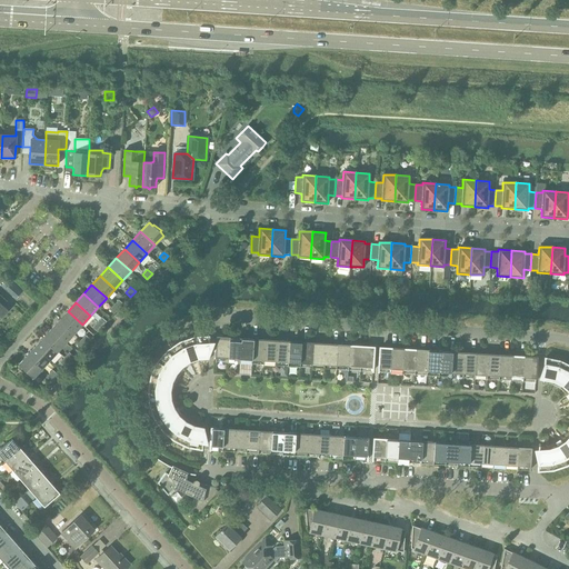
[(113,313),(119,308),(115,305),(109,310),(113,313)]
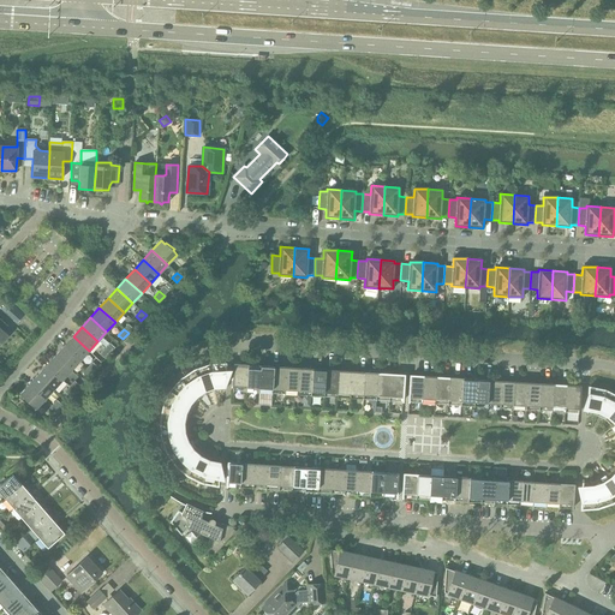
[(64,346),(81,360),(89,351),(73,336),(64,346)]
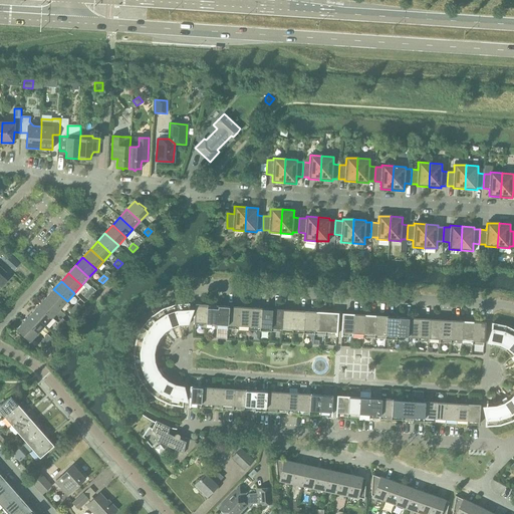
[(53,289),(46,297),(59,309),(67,301),(53,289)]
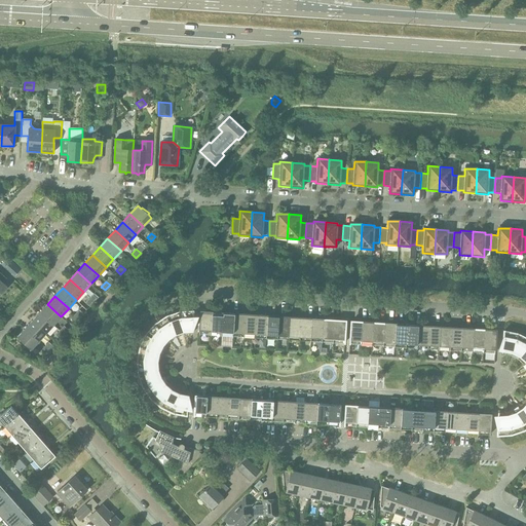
[(89,306),(95,301),(90,298),(85,303),(89,306)]
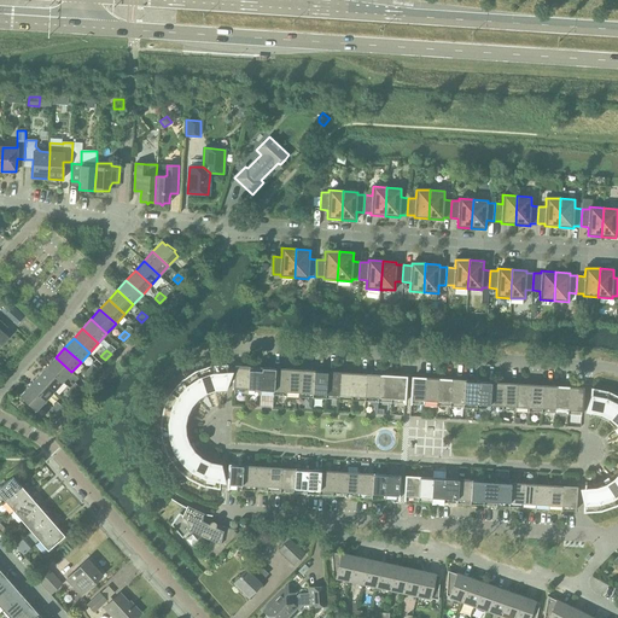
[(56,357),(47,367),(63,382),(71,372),(56,357)]
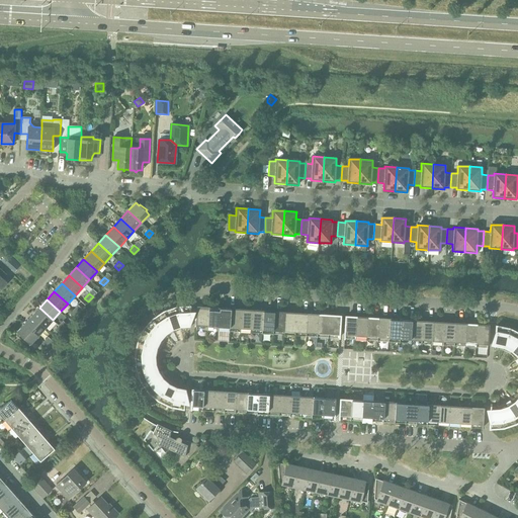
[(180,329),(188,329),(190,307),(176,308),(175,308),(180,329)]
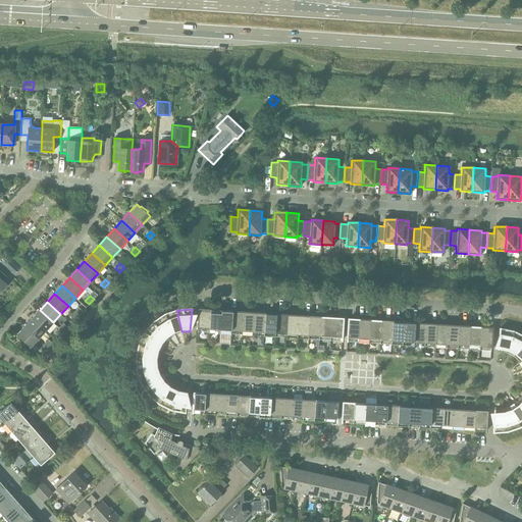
[(198,331),(209,332),(210,310),(199,309),(198,331)]
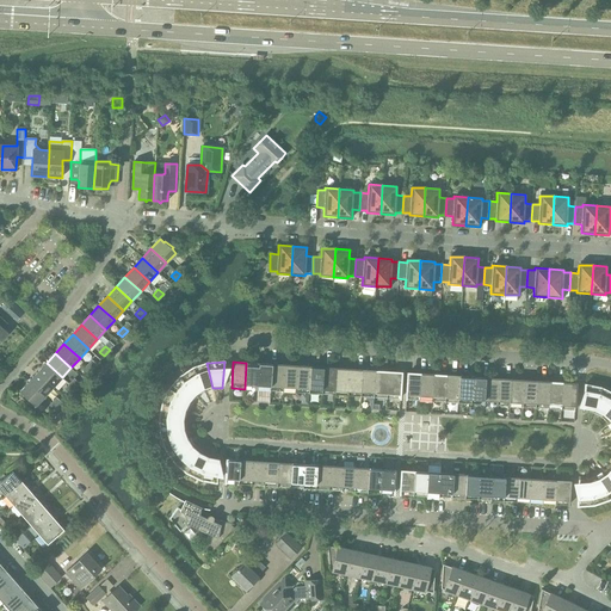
[(47,363),(37,372),(54,387),(62,377),(47,363)]
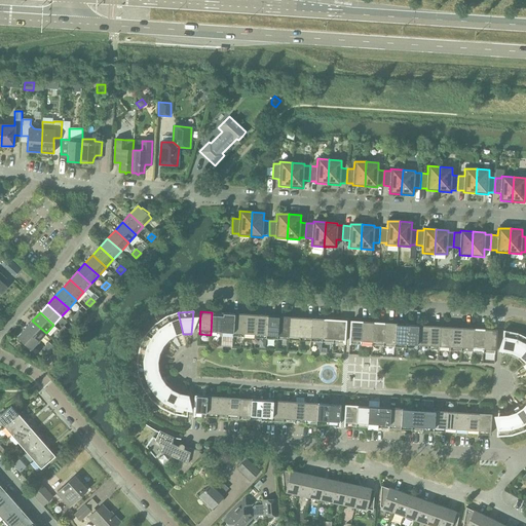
[(166,316),(165,316),(176,337),(179,336),(183,334),(178,312),(166,316)]
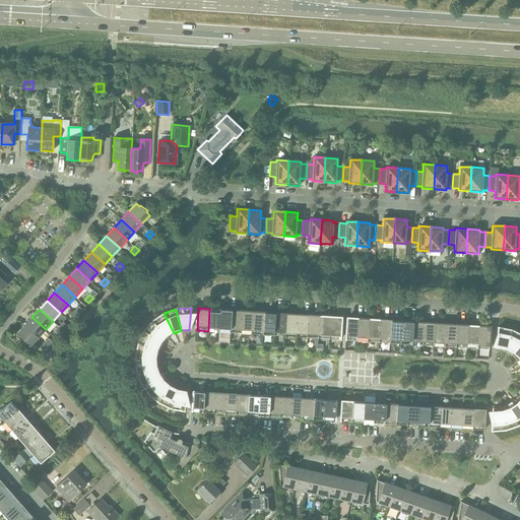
[(220,310),(209,309),(208,331),(219,332),(220,310)]
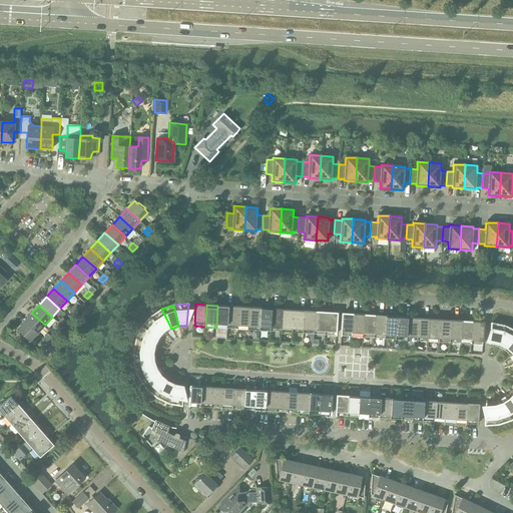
[(216,328),(226,328),(228,306),(217,306),(216,328)]
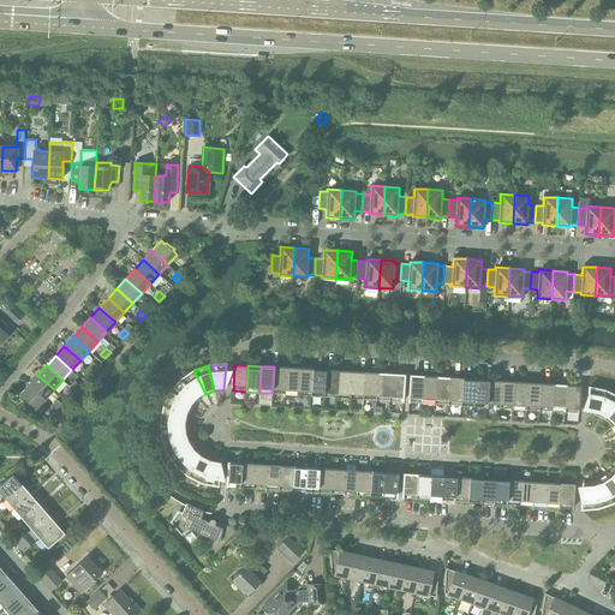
[(287,368),(274,366),(272,393),(285,394),(287,368)]
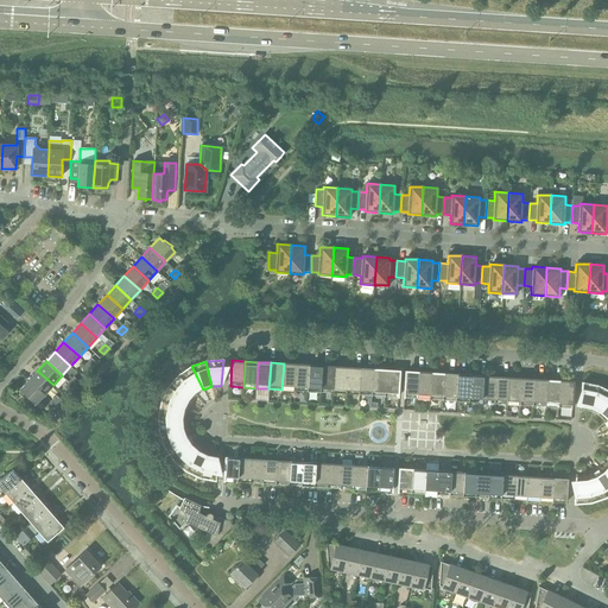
[(87,373),(92,367),(87,363),(82,368),(87,373)]
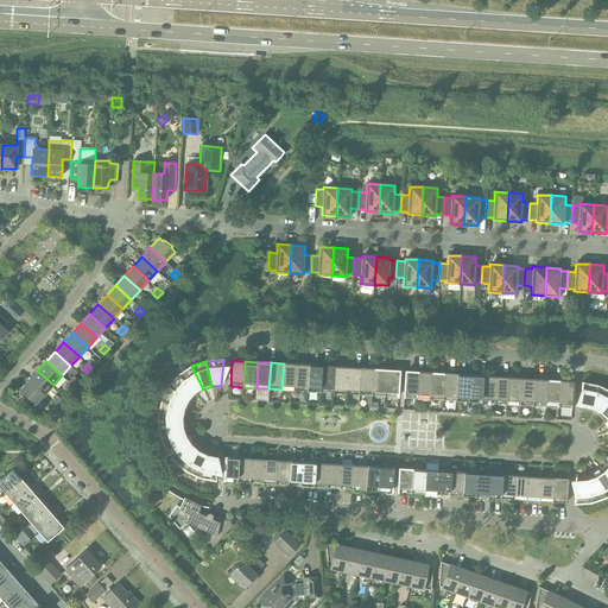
[(295,391),(296,365),(284,363),(282,390),(295,391)]
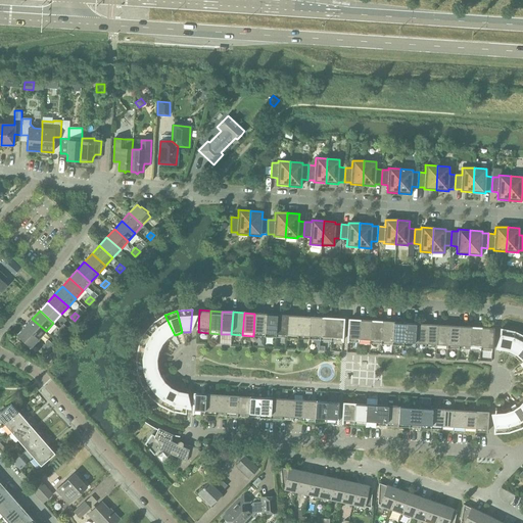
[(266,315),(254,314),(253,336),(265,336),(266,315)]
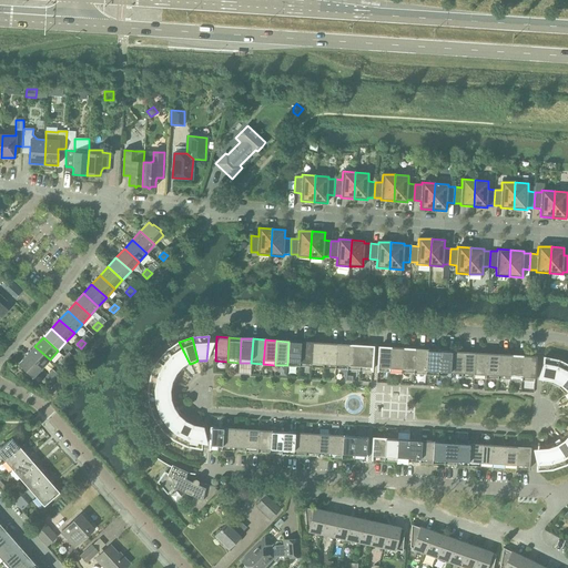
[(166,350),(183,368),(186,366),(190,364),(179,342),(166,350)]
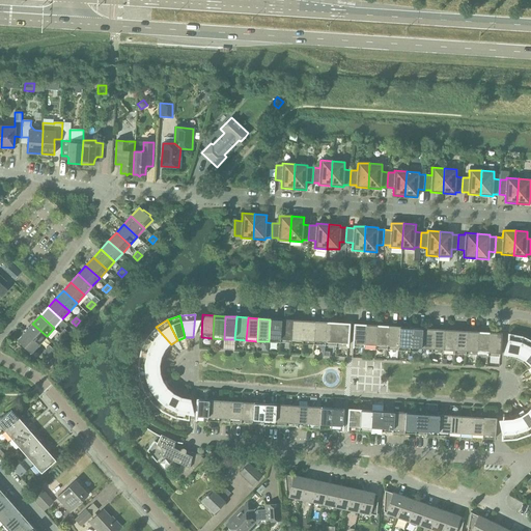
[(269,341),(280,342),(281,319),(270,319),(269,341)]
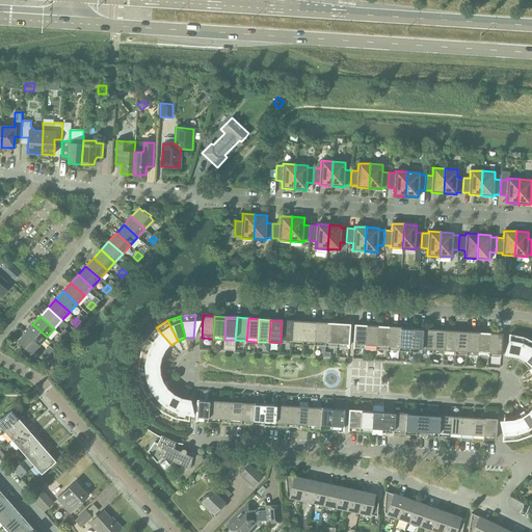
[(293,321),(282,320),(281,343),(291,344),(293,321)]
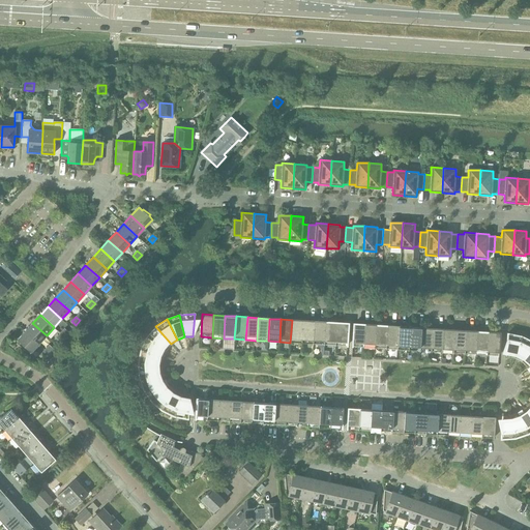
[(290,343),(301,344),(302,321),(292,320),(290,343)]
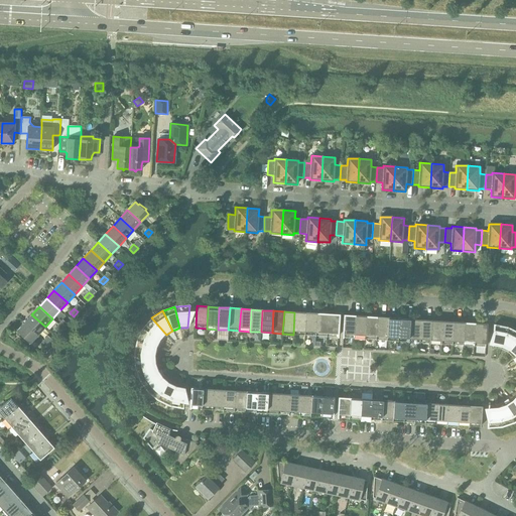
[(305,312),(294,312),(293,335),(304,335),(305,312)]
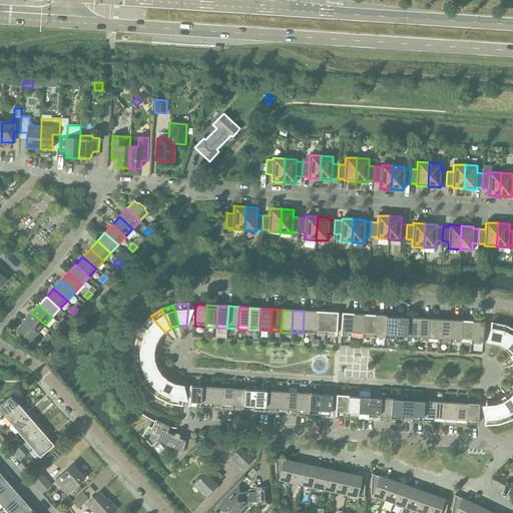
[(303,333),(314,334),(315,312),(304,311),(303,333)]
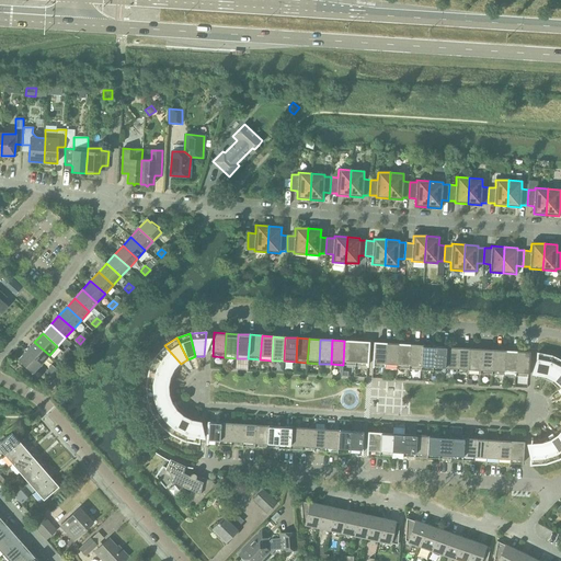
[(356,342),(344,341),(343,365),(354,366),(356,342)]
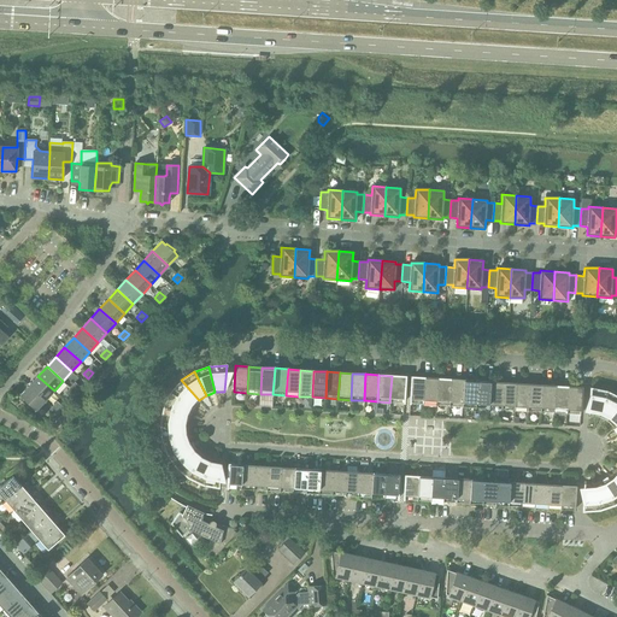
[(37,376),(29,386),(46,400),(54,391),(37,376)]
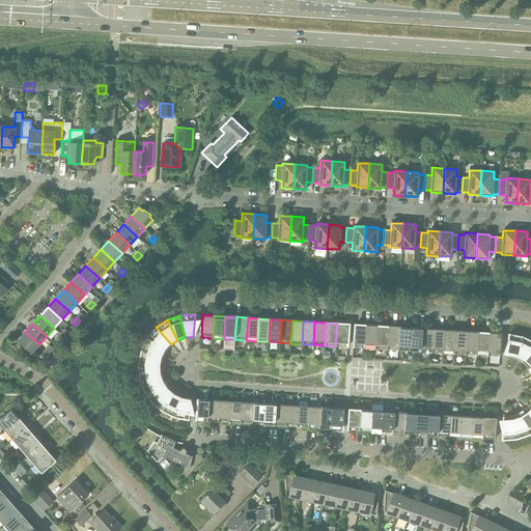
[(337,324),(335,346),(347,346),(348,324),(337,324)]
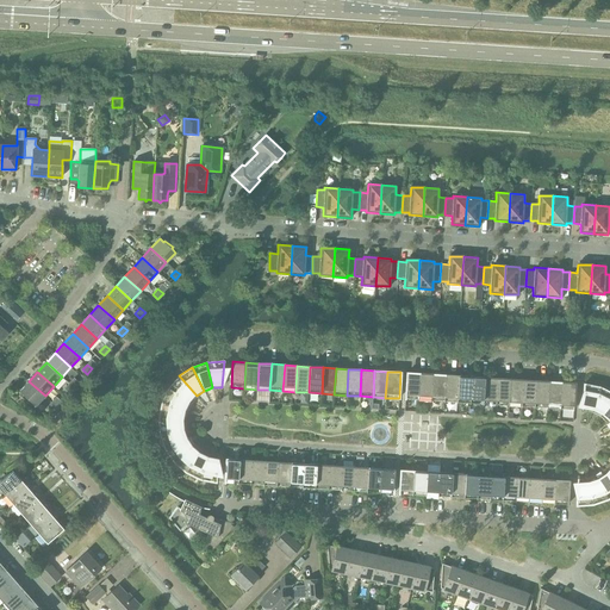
[(418,399),(421,373),(406,373),(405,398),(418,399)]
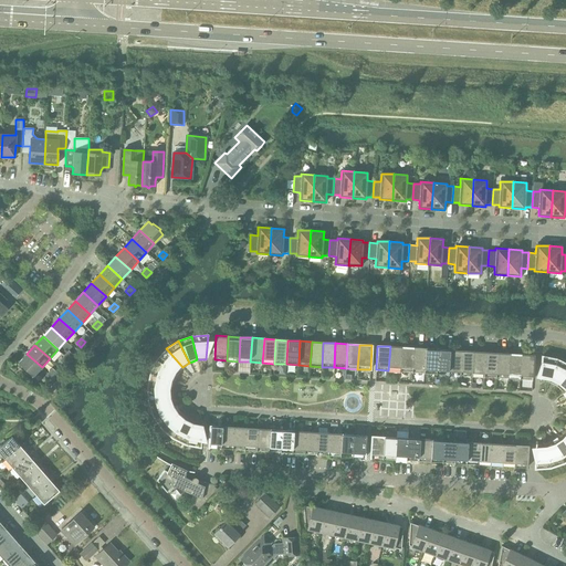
[(401,347),(390,346),(388,370),(400,371),(401,347)]
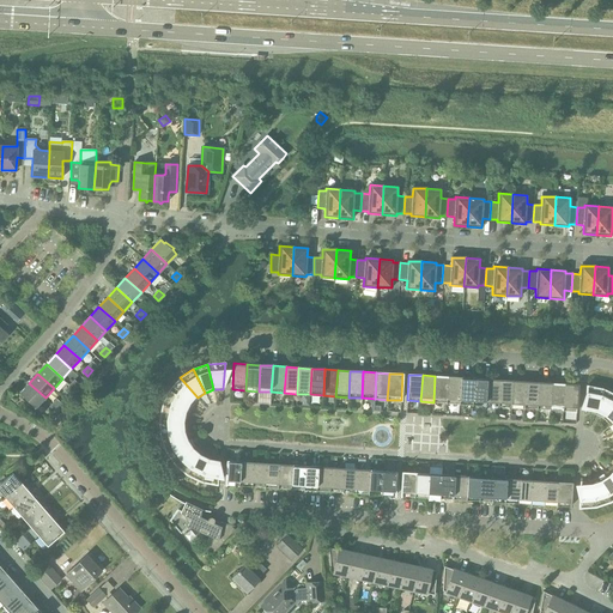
[(448,377),(435,376),(434,402),(447,404),(448,377)]
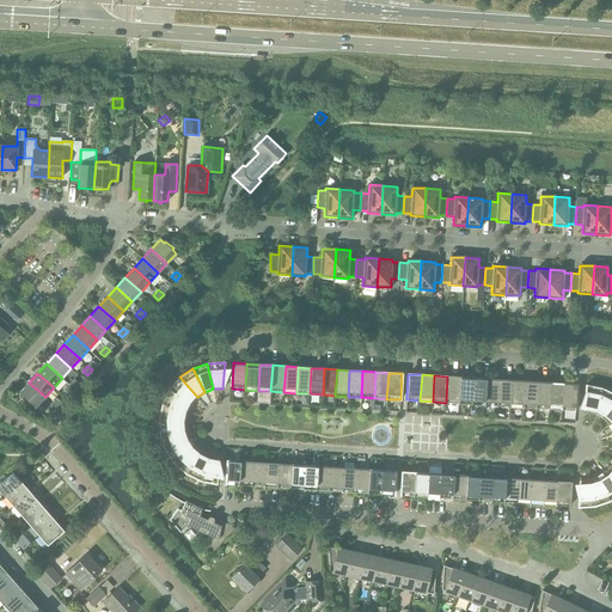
[(170,389),(191,403),(194,399),(196,397),(197,397),(179,377),(170,389)]
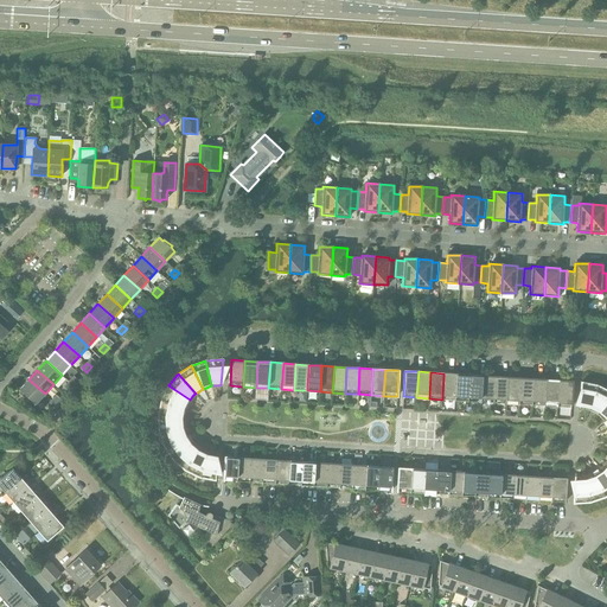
[(457,374),(443,374),(442,400),(455,400),(457,374)]
